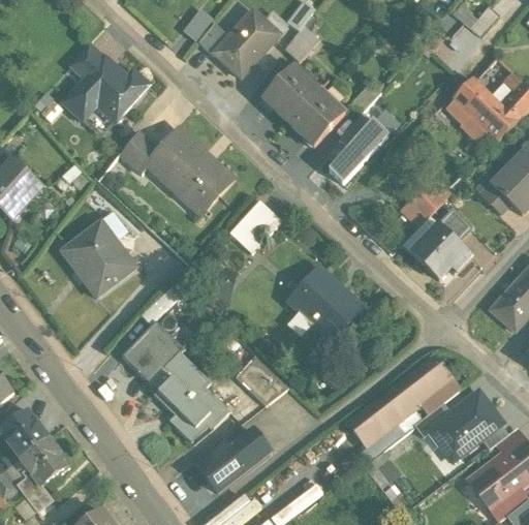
[(304,1),(287,22),(299,30),(303,25),(314,9),(304,1)]
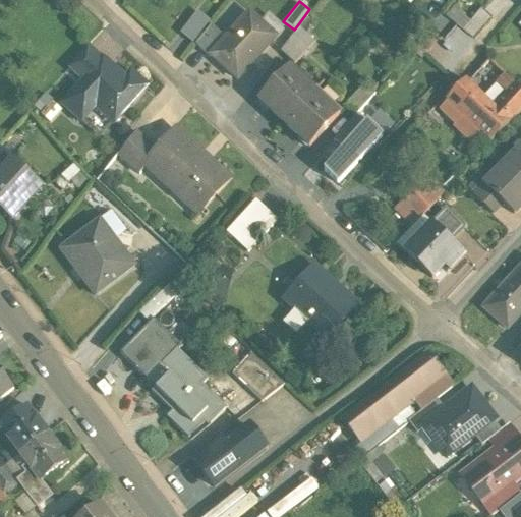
[(180,26),(191,37),(211,17),(200,6),(180,26)]
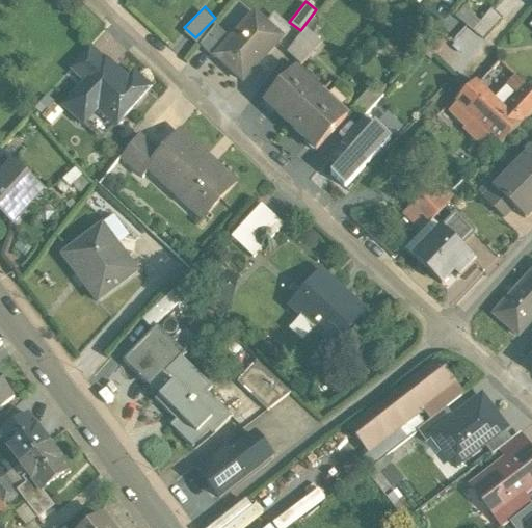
[(473,26),(483,34),(499,15),(488,6),(473,26)]
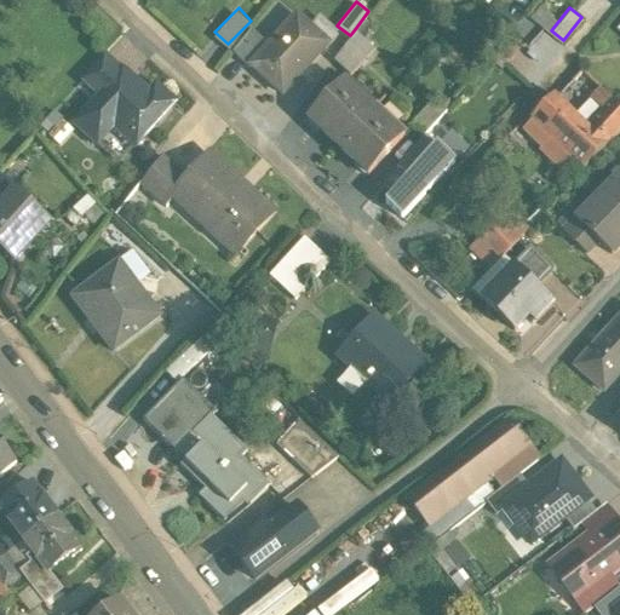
[(269,42),(251,62),(251,63),(282,91),(328,40),(322,35),(310,24),(297,12),(269,42)]
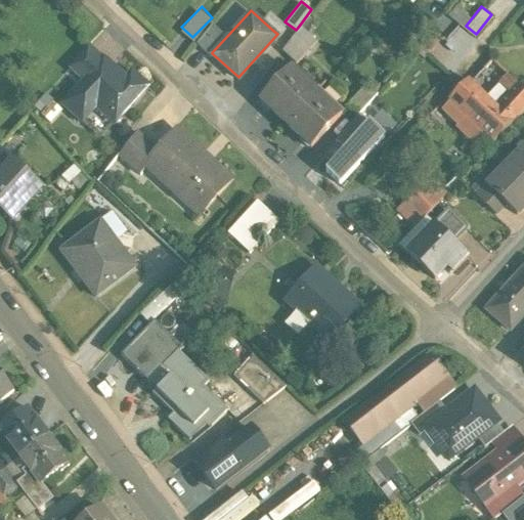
[(278,23),(269,13),(262,20),(272,30),(278,23)]
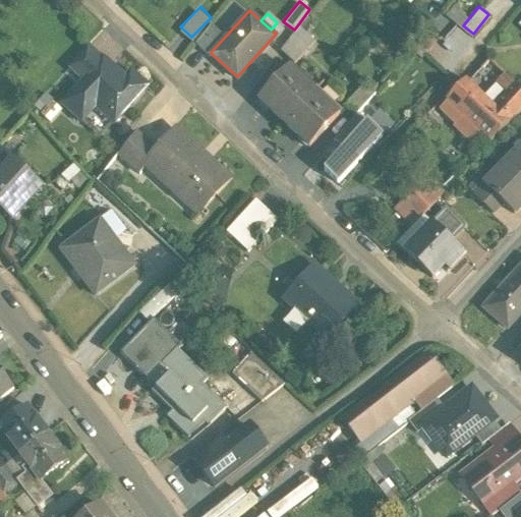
[(211,22),(195,42),(210,54),(211,53),(211,52),(226,36),(211,22)]
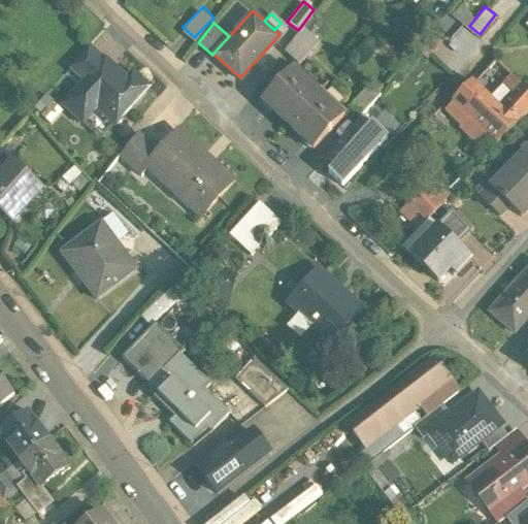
[(298,30),(284,50),(298,62),(319,40),(302,25),(298,30)]
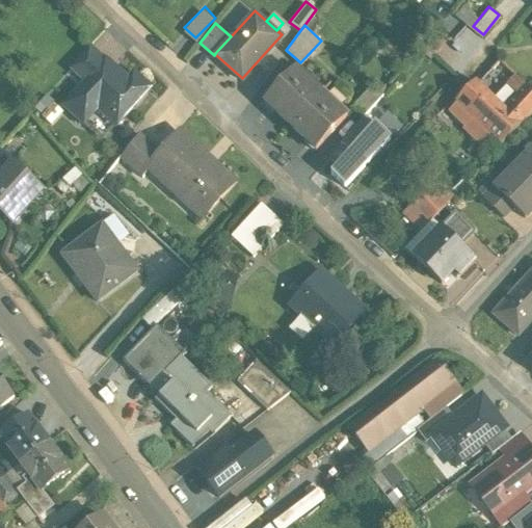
[(106,58),(89,44),(70,67),(85,81),(106,58)]
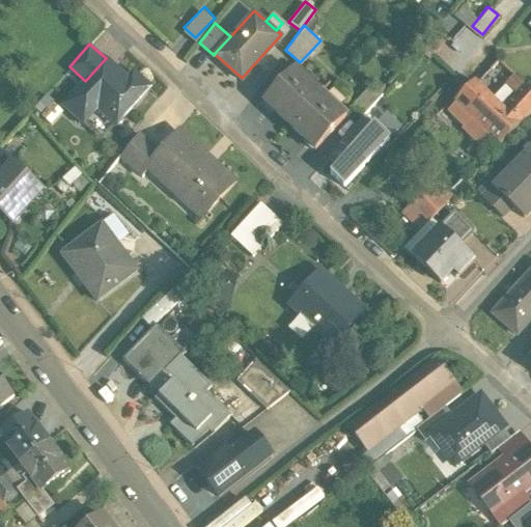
[(128,78),(106,58),(85,81),(64,104),(83,120),(96,105),(115,121),(148,85),(134,72),(128,78)]
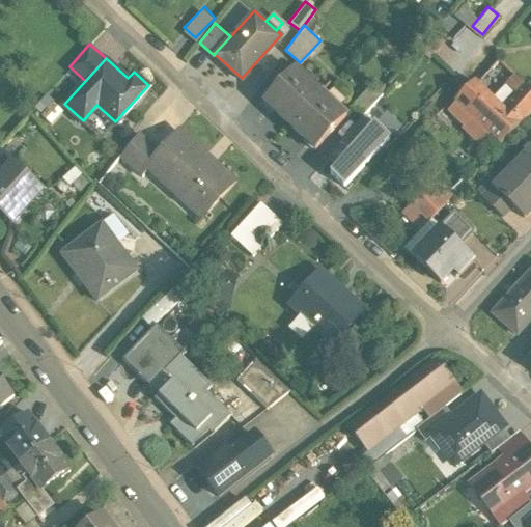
[(295,65),(263,100),(264,100),(289,122),(319,90),(295,67),(296,66),(295,65)]
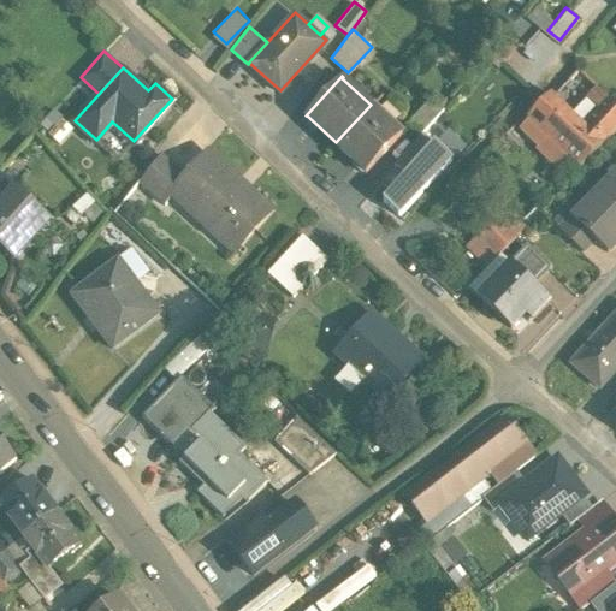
[(584,122),(551,89),(528,113),(580,164),(603,140),(584,122)]
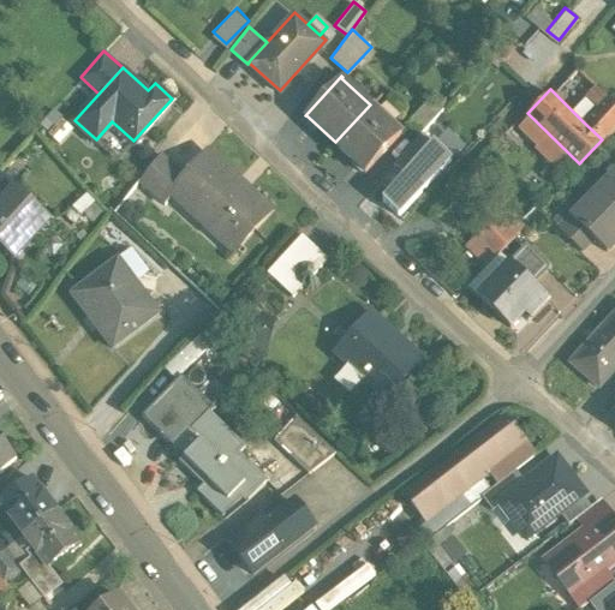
[(430,95),(405,123),(418,135),(443,107),(430,95)]
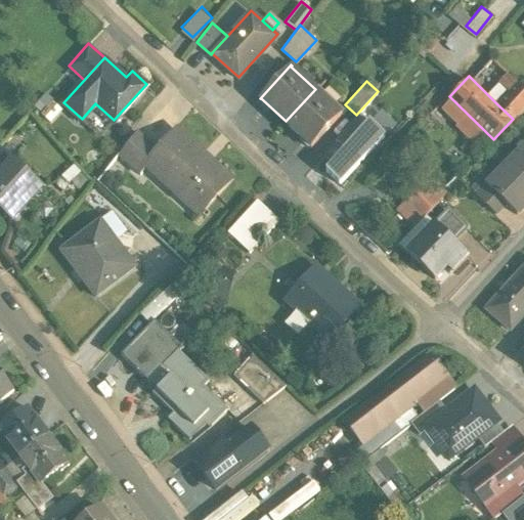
[(523,106),(523,87),(518,81),(507,92),(523,107),(523,106)]
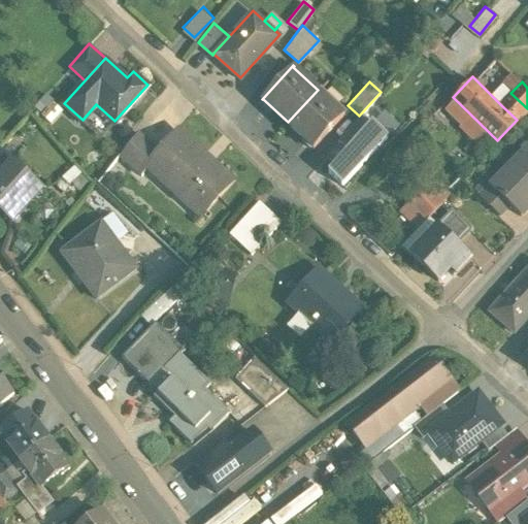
[(318,90),(288,122),(312,145),(311,145),(312,146),(343,113),(342,112),(318,90)]
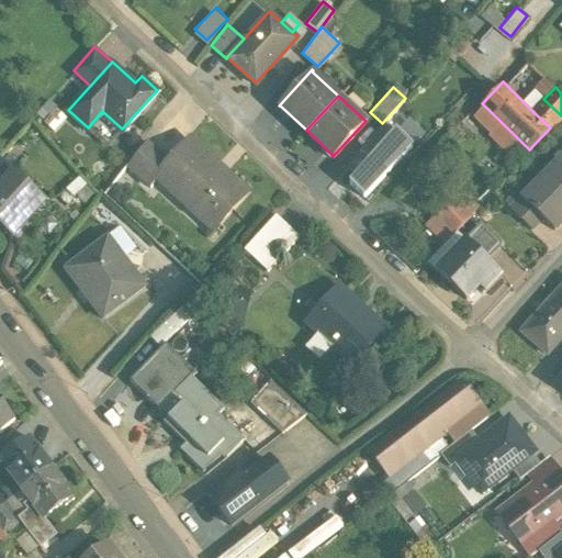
[(561,115),(543,99),(532,111),(550,127),(561,115)]
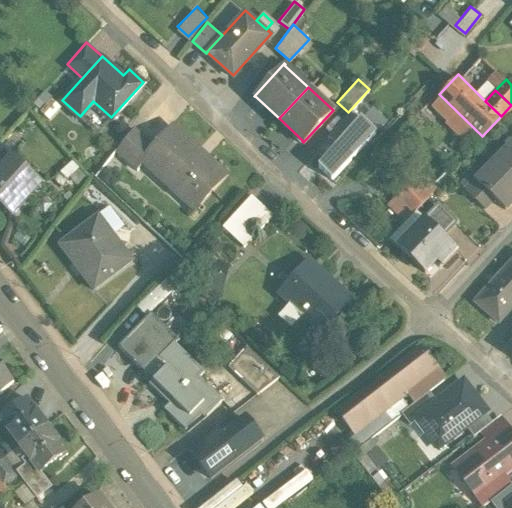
[(329,135),(337,142),(361,116),(351,109),(329,135)]
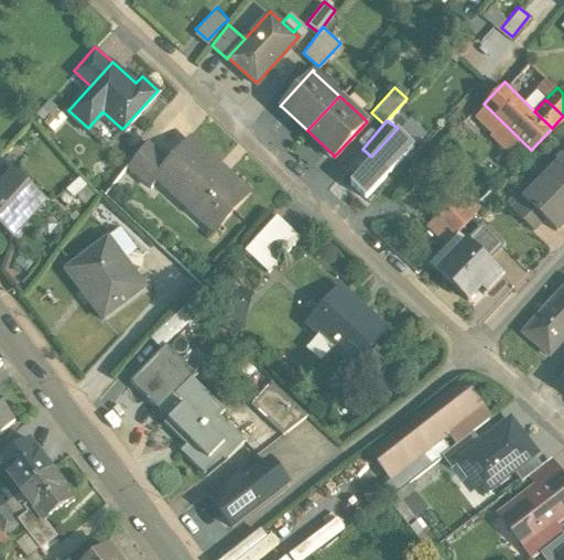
[(351,181),(366,194),(413,143),(398,128),(371,157),(351,181)]
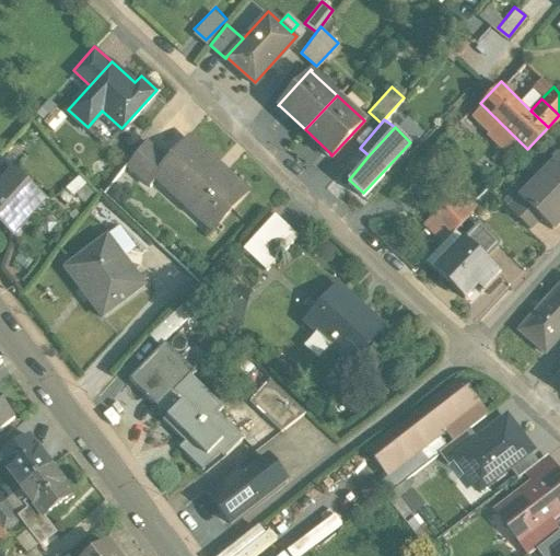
[(168,159),(147,138),(127,162),(150,183),(156,176),(154,174),(168,159)]
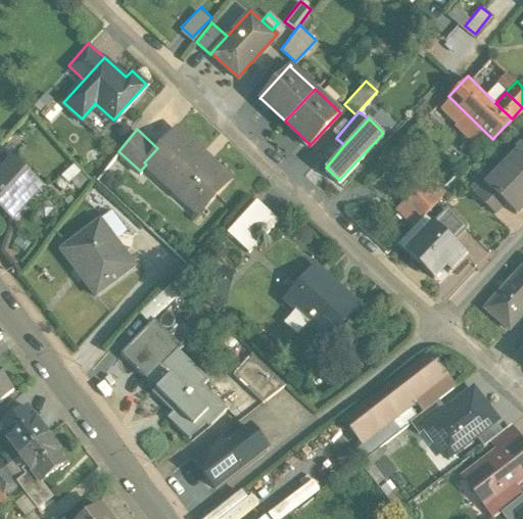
[(157,148),(144,162),(146,164),(198,211),(231,177),(211,158),(208,161),(175,130),(157,148)]
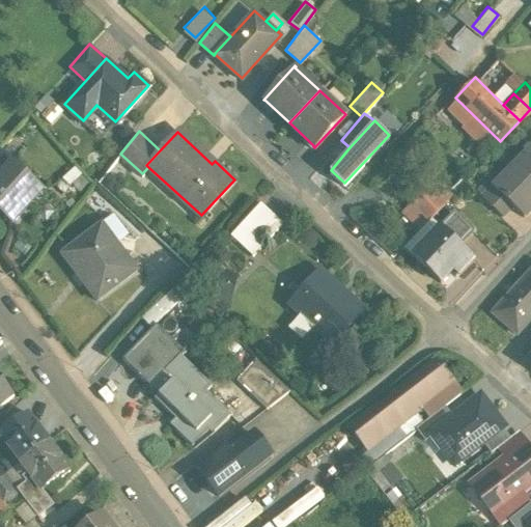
[(530,145),(514,164),(530,179),(530,145)]
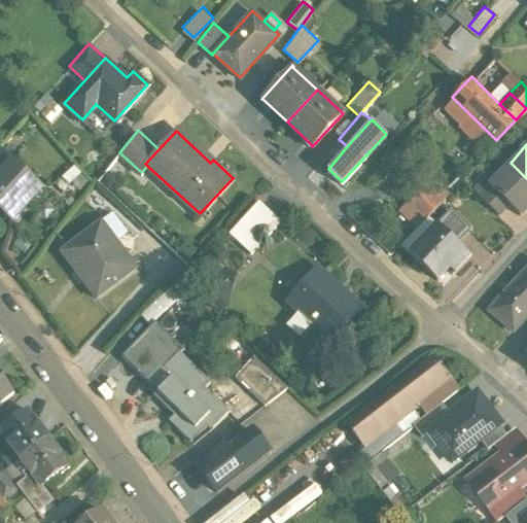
[(0,166),(0,206),(10,216),(30,195),(22,186),(29,178),(7,159),(6,160),(0,166)]
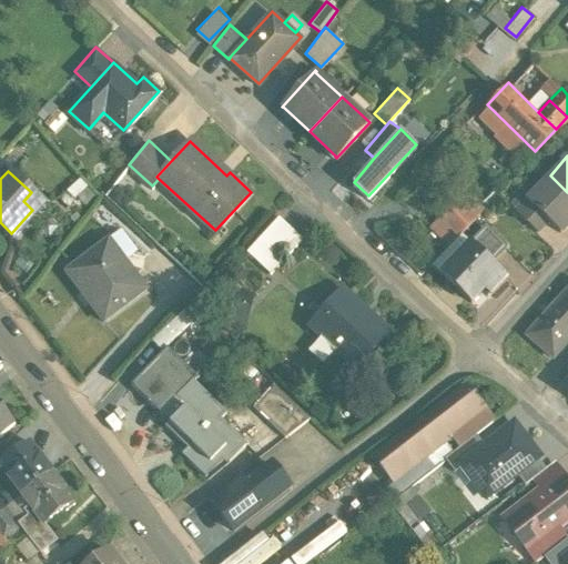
[(567,220),(567,192),(550,175),(529,198),(548,217),(560,228),(567,220)]
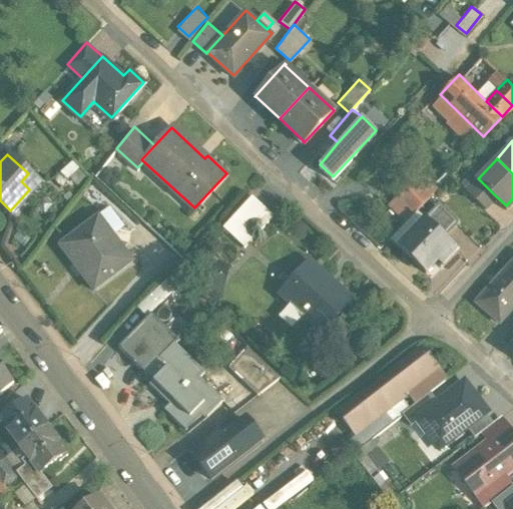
[(436,187),(419,170),(411,179),(428,195),(436,187)]
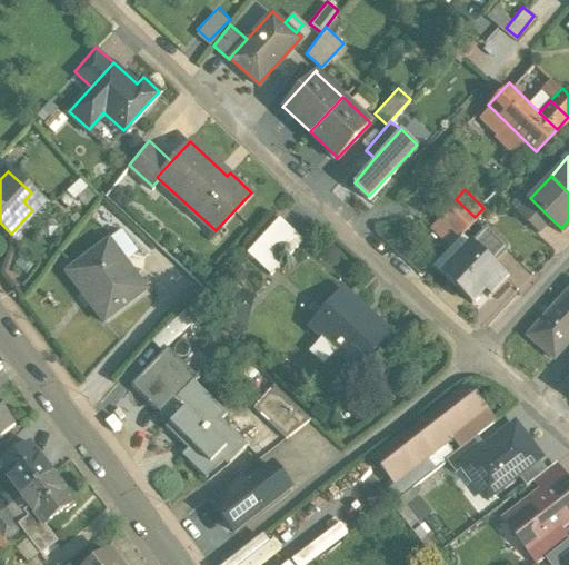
[(549,217),(530,198),(517,210),(538,229),(549,217)]
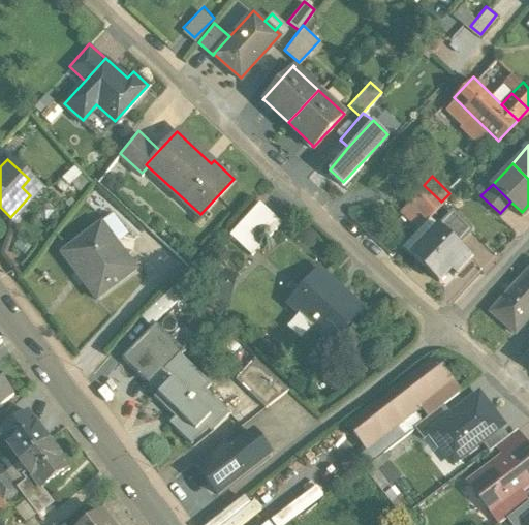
[(441,202),(424,185),(410,199),(428,216),(441,202)]
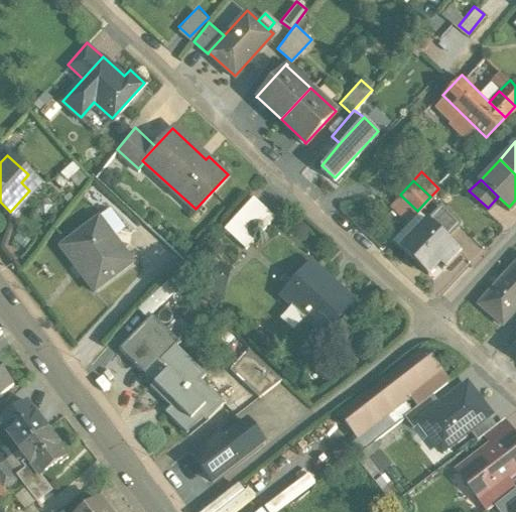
[(274,215),(253,195),(237,213),(258,233),(274,215)]
